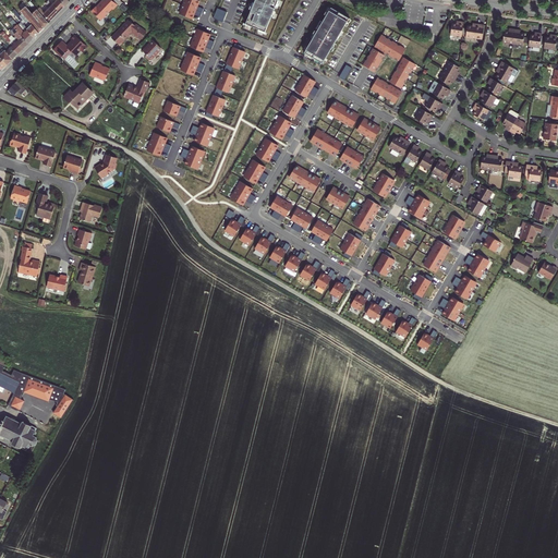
[(59,0),(55,4),(61,11),(65,7),(59,0)]
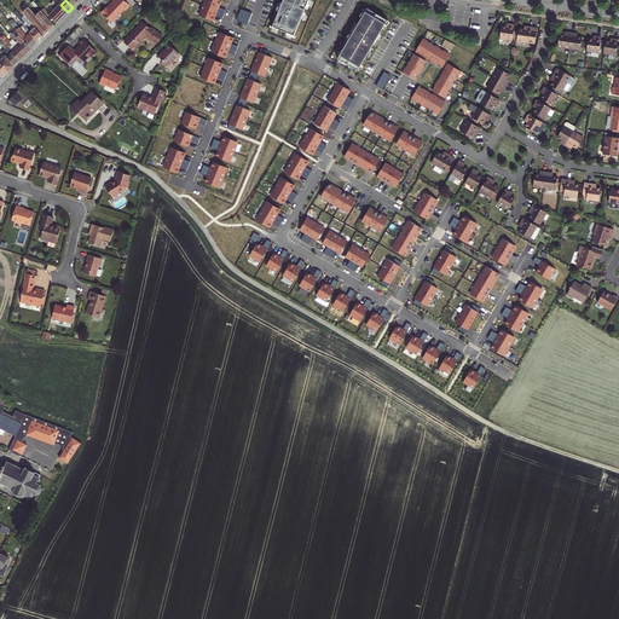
[(106,9),(100,15),(110,23),(114,22),(123,10),(125,11),(129,5),(122,0),(115,0),(114,0),(109,6),(110,7),(108,10),(106,9)]
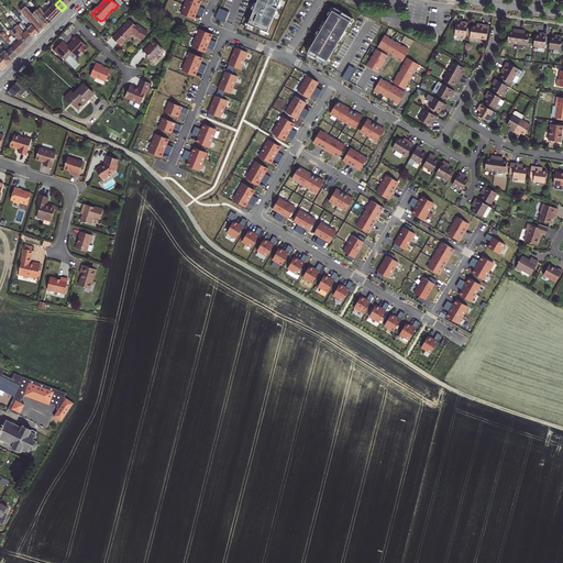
[(188,0),(187,3),(205,12),(207,8),(200,6),(201,0),(188,0)]
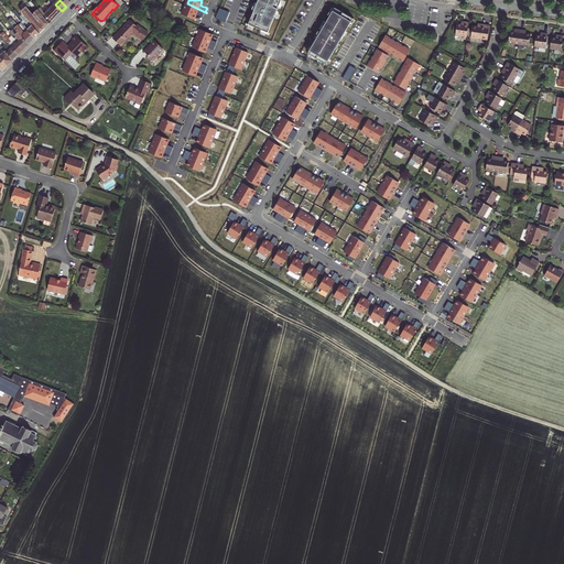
[(282,0),(259,0),(249,24),(269,33),(282,0)]
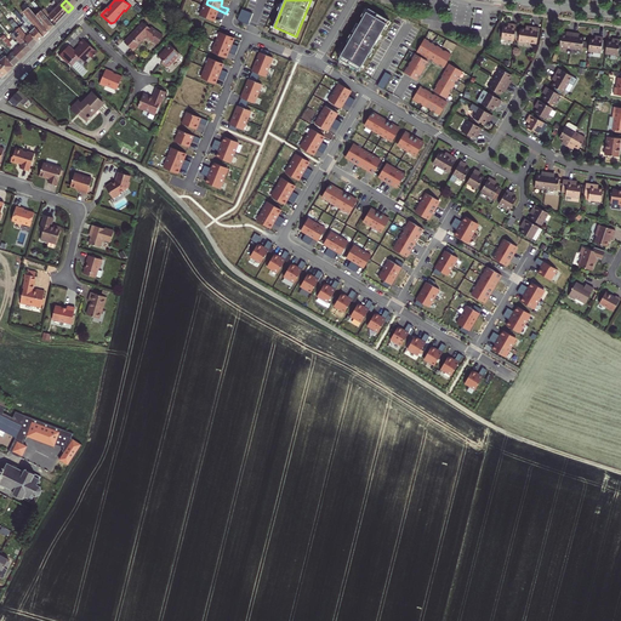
[(226,13),(206,4),(201,15),(215,20),(217,13),(224,17),(226,13)]
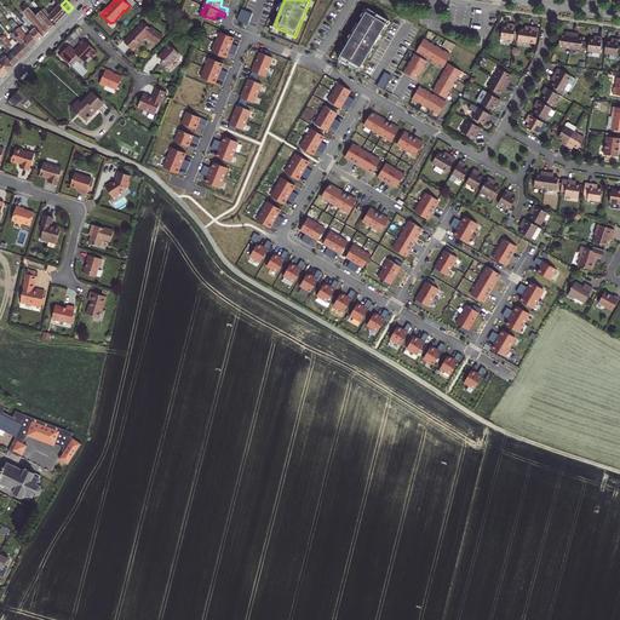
[(23,13),(30,23),(42,38),(53,27),(52,24),(47,18),(41,11),(35,16),(27,5),(22,9),(24,12),(23,13)]
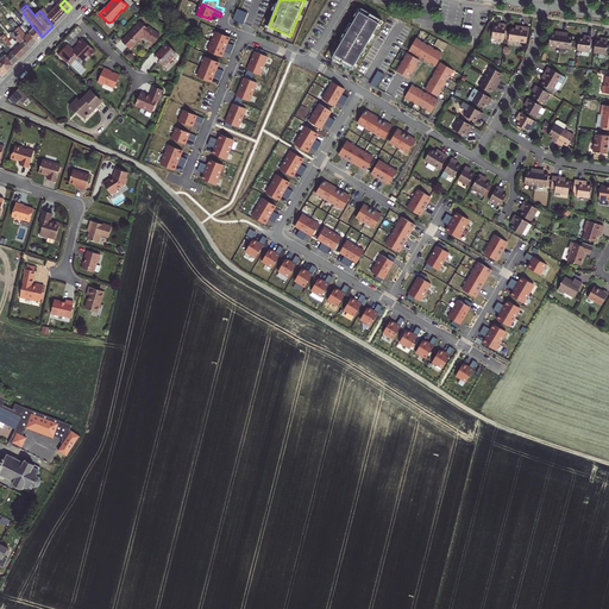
[(43,10),(41,11),(46,18),(51,24),(54,22),(56,23),(67,12),(60,5),(49,16),(43,10)]
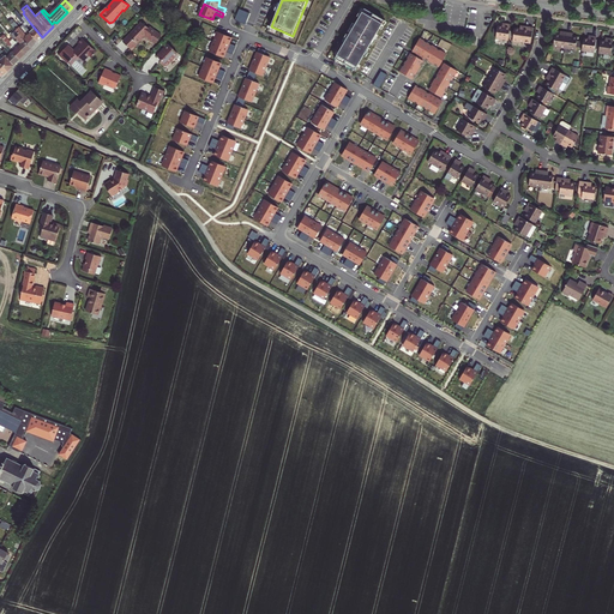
[(241,7),(236,19),(247,23),(252,12),(241,7)]
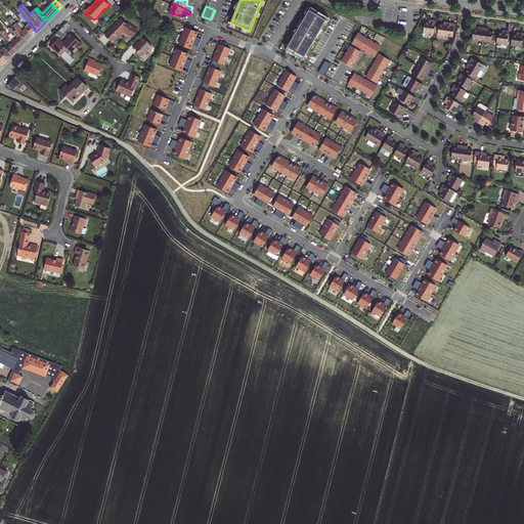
[(328,16),(311,7),(287,49),(303,58),(328,16)]
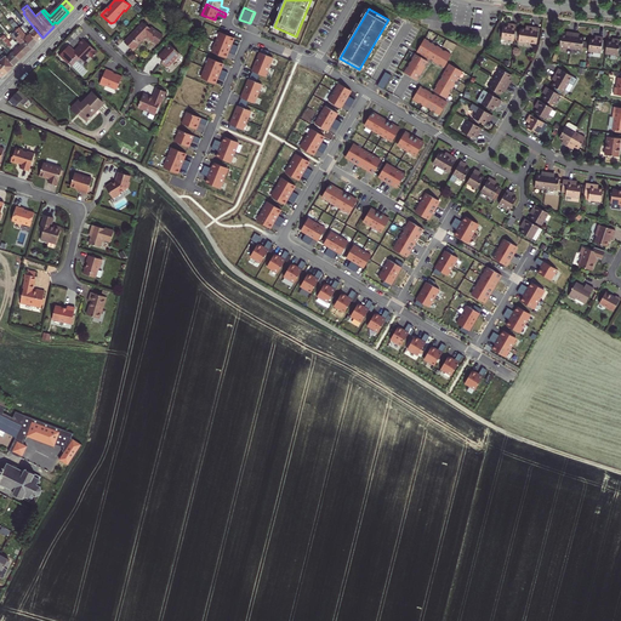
[(12,12),(28,30),(38,43),(43,38),(30,23),(28,26),(16,10),(12,12)]
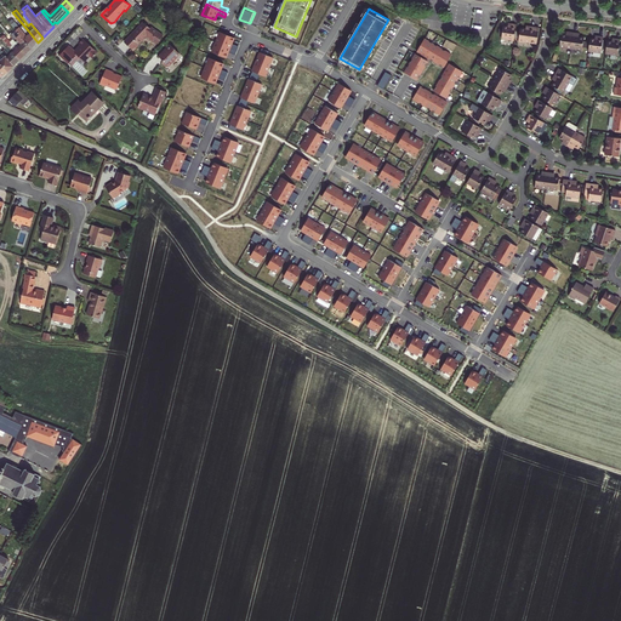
[(9,22),(22,36),(32,49),(38,43),(28,30),(23,33),(12,20),(9,22)]
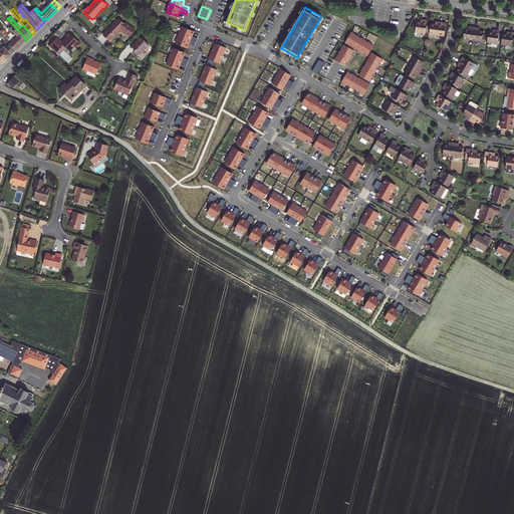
[(112,24),(102,34),(109,41),(112,38),(111,37),(113,35),(114,36),(116,34),(116,32),(118,30),(118,28),(120,28),(120,29),(124,33),(125,32),(129,36),(135,30),(130,26),(130,27),(126,24),(124,24),(119,19),(116,19),(113,22),(113,24),(112,24)]
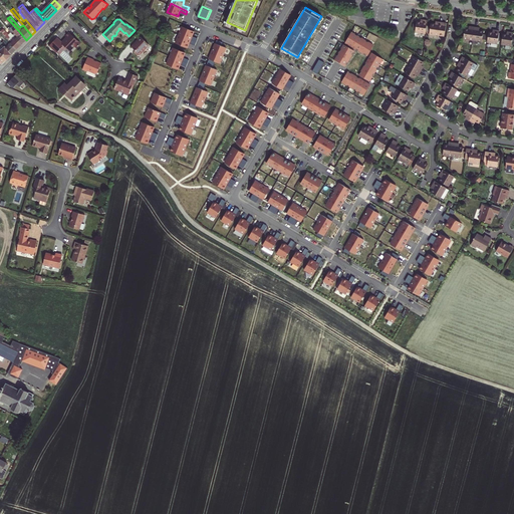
[(416,32),(426,34),(428,21),(422,20),(421,22),(417,21),(416,32)]
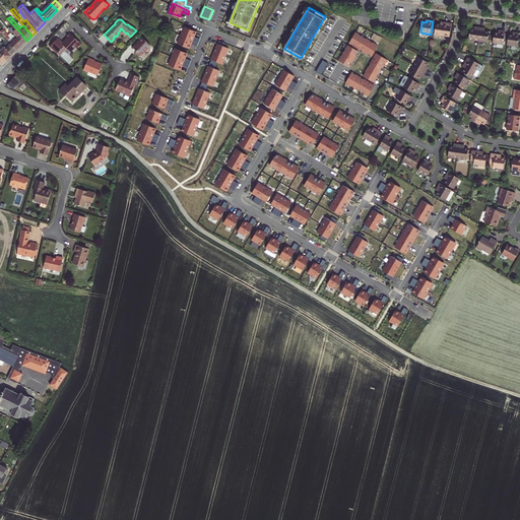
[(440,36),(450,37),(452,23),(444,22),(444,25),(436,24),(435,36),(440,37),(440,36)]
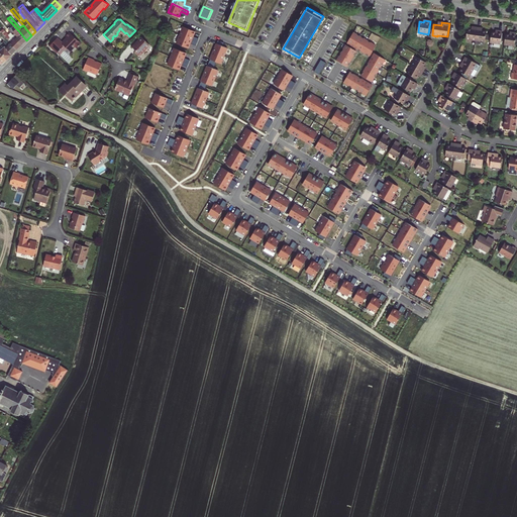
[(185,26),(181,34),(198,41),(199,38),(193,35),(195,30),(185,26)]
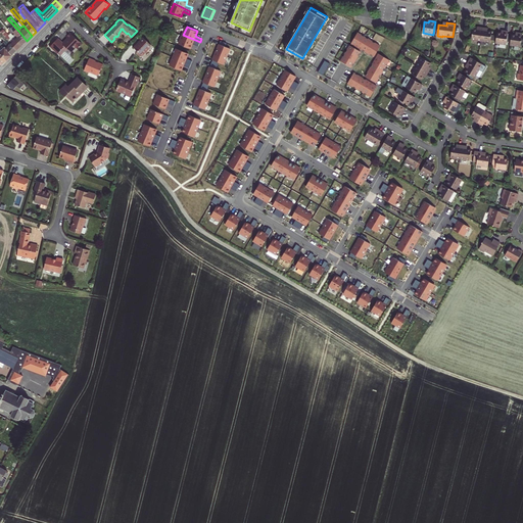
[(472,40),(481,42),(483,29),(478,28),(477,30),(473,29),(472,40)]
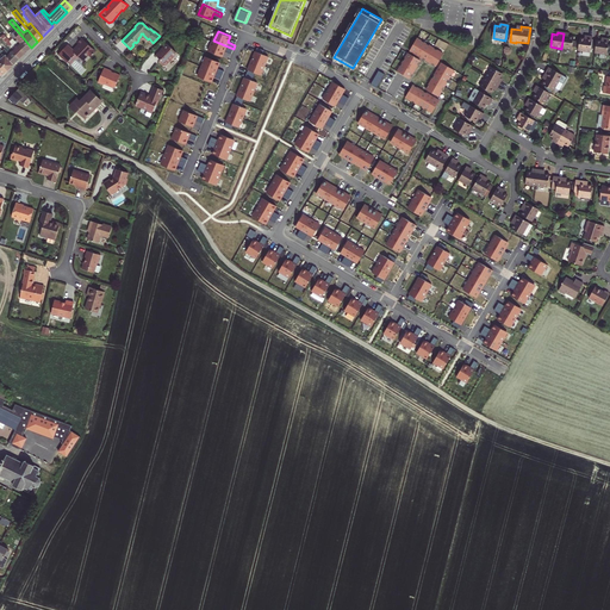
[(11,36),(16,42),(26,54),(31,48),(22,36),(18,38),(13,33),(11,36)]
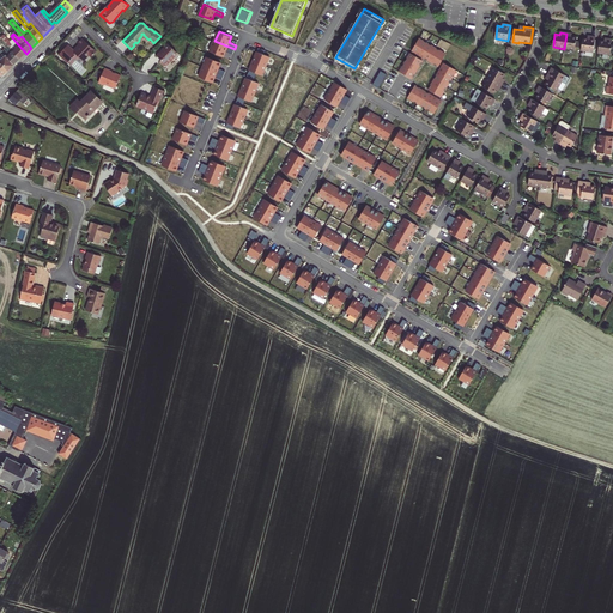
[(564,49),(575,50),(577,37),(572,37),(572,34),(566,34),(564,49)]
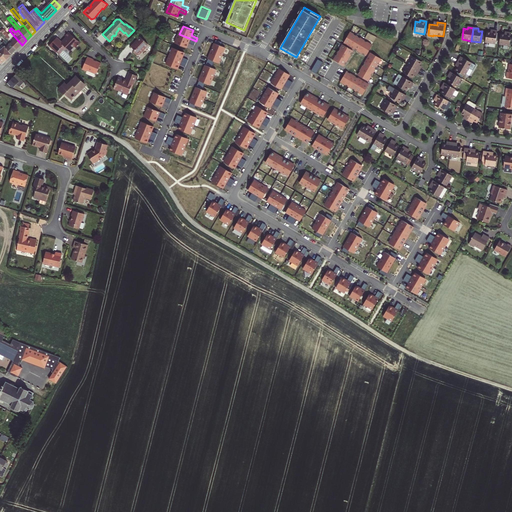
[(486,43),(496,44),(498,31),(491,30),(491,32),(487,32),(486,43)]
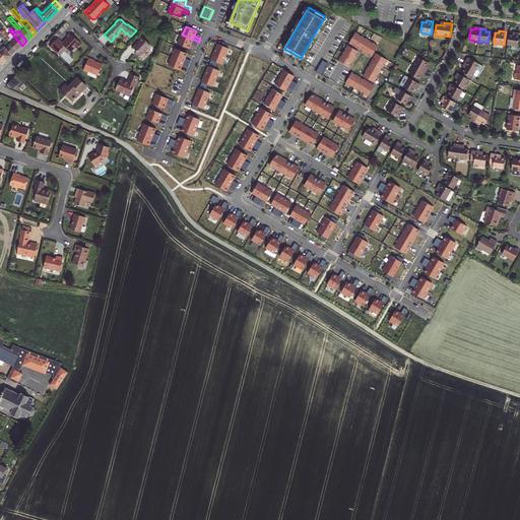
[(55,37),(48,45),(55,52),(62,45),(65,47),(68,50),(73,45),(74,47),(79,43),(67,31),(63,36),(65,38),(64,39),(63,39),(60,42),(55,37)]
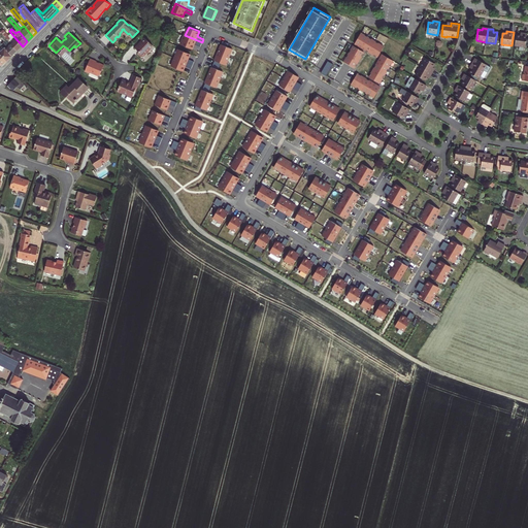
[(384,46),(361,33),(355,43),(377,57),(384,46)]
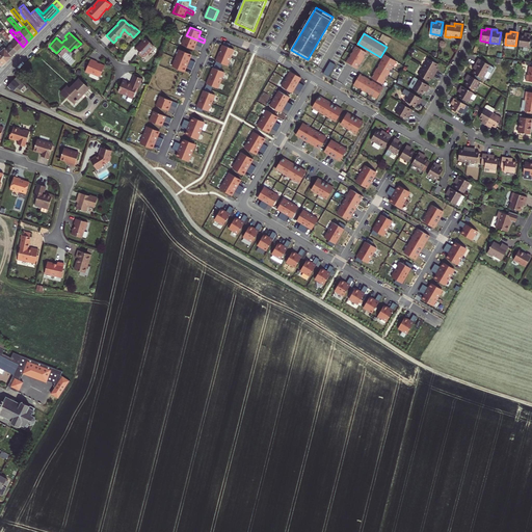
[(520,47),(530,48),(531,34),(525,33),(525,35),(521,35),(520,47)]
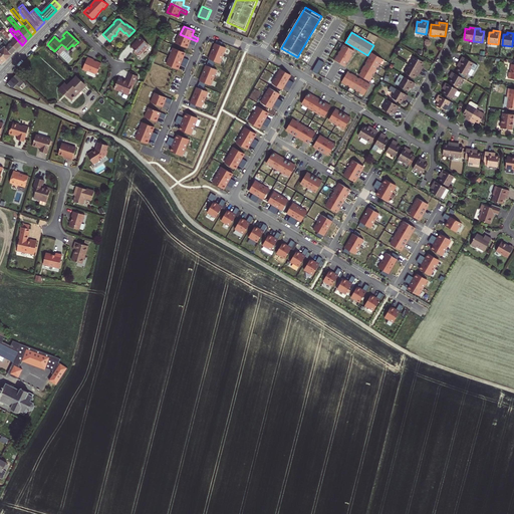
[(5,36),(8,40),(17,50),(22,45),(13,35),(10,37),(8,34),(5,36)]
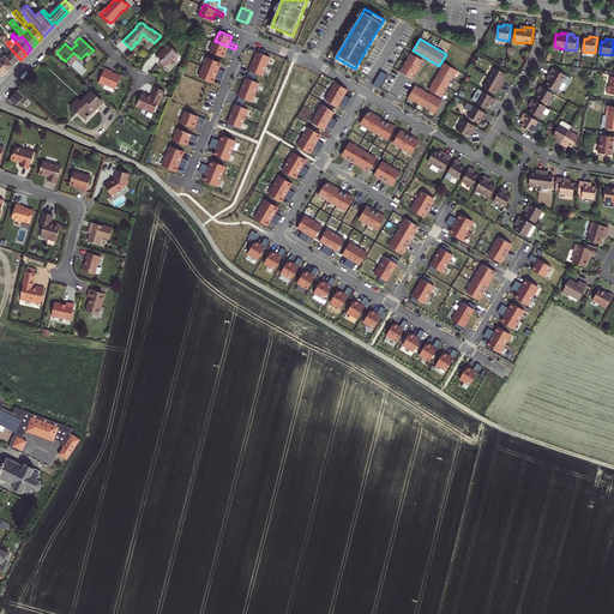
[(233,54),(235,49),(215,41),(210,50),(223,56),(226,50),(233,54)]
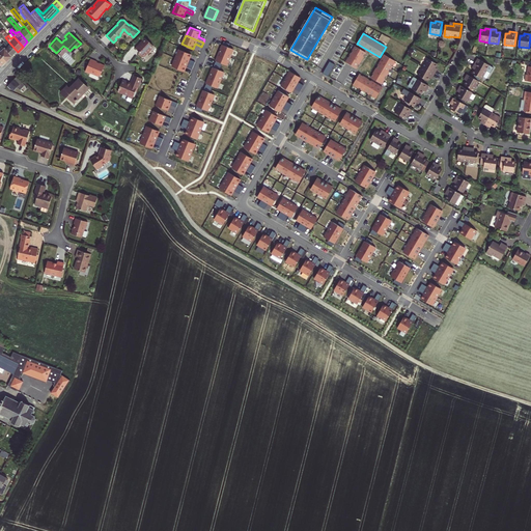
[(145,36),(136,48),(140,51),(139,52),(139,54),(142,56),(144,56),(151,48),(150,47),(154,45),(145,36)]
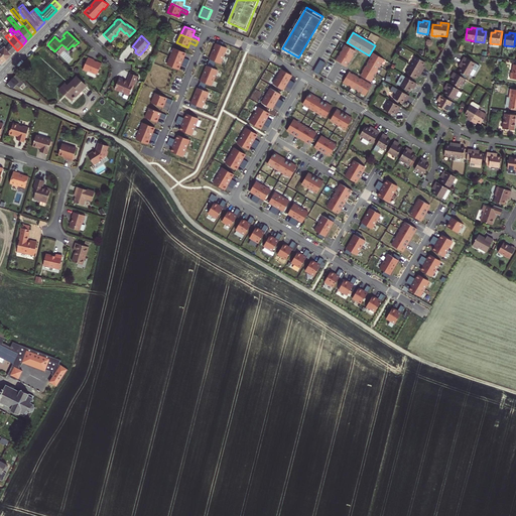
[(217,43),(213,50),(224,55),(227,47),(223,45),(224,42),(218,39),(217,43)]
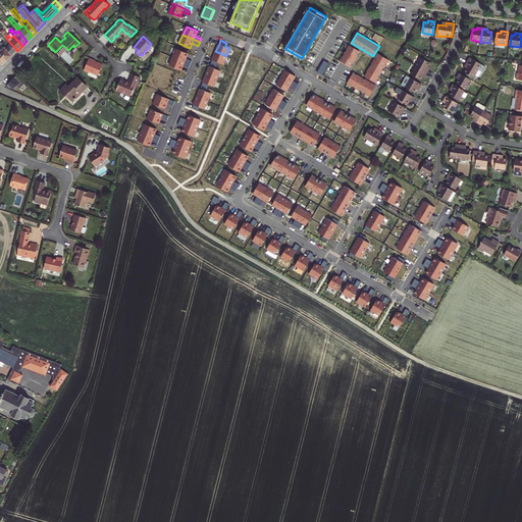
[(2,43),(4,45),(12,55),(17,51),(8,41),(6,43),(4,41),(2,43)]
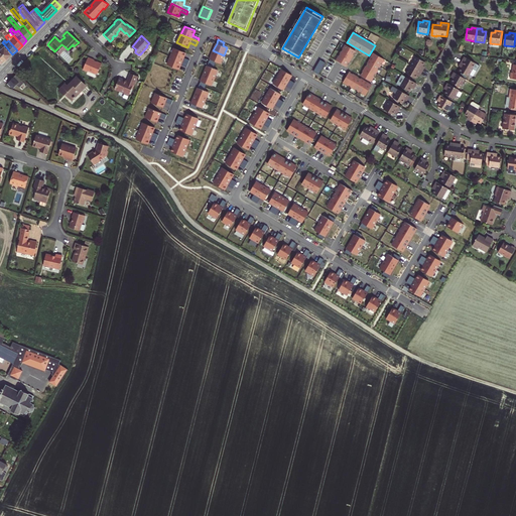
[(0,51),(7,60),(12,54),(4,44),(1,46),(0,45),(0,51)]
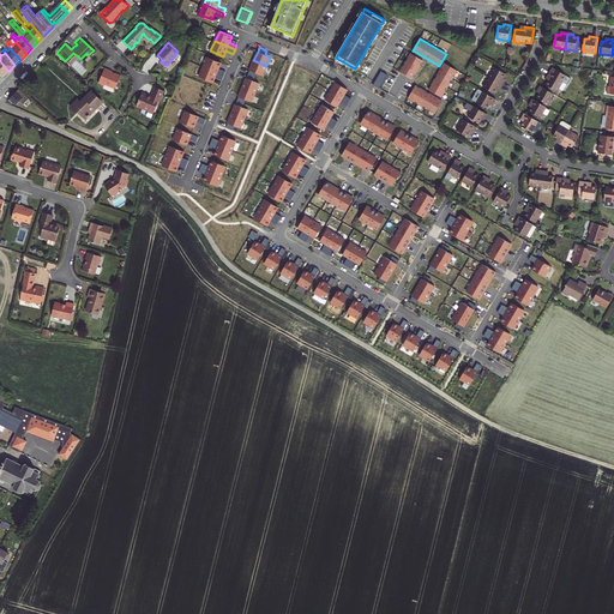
[(73,53),(65,61),(68,64),(77,55),(73,53)]
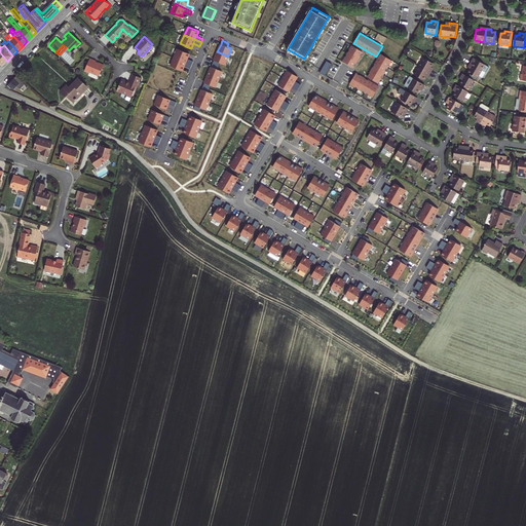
[(363,52),(352,46),(343,62),(353,68),(363,52)]
